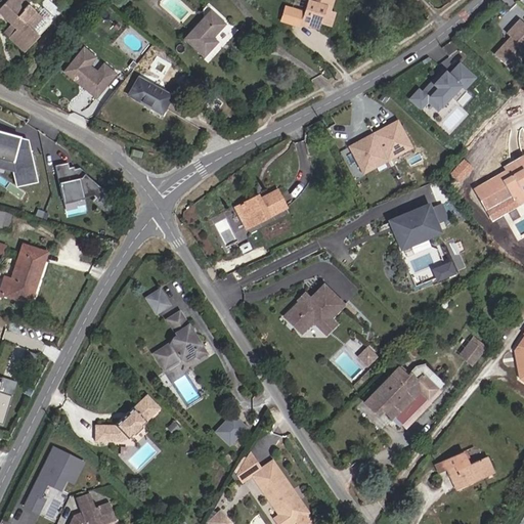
[(28,0),(3,0),(0,4),(0,12),(9,20),(1,30),(24,51),(38,35),(30,28),(41,16),(27,2),(29,0),(28,0)]
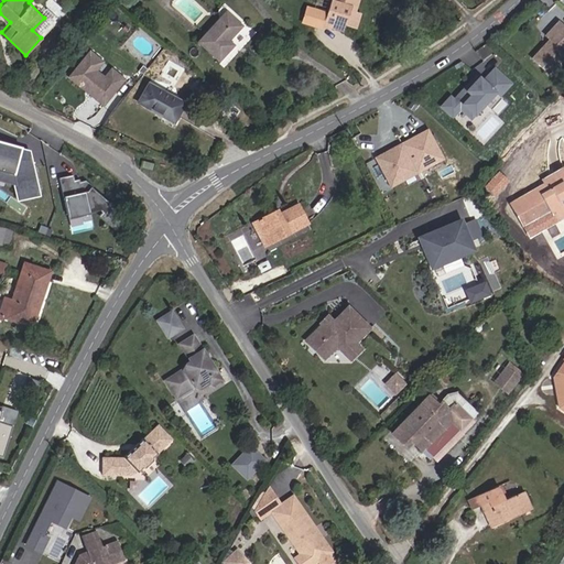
[(325,28),(336,31),(338,23),(349,26),(358,29),(362,14),(358,12),(354,10),(356,0),(334,0),(329,14),(311,9),(306,24),(325,29),(325,28)]
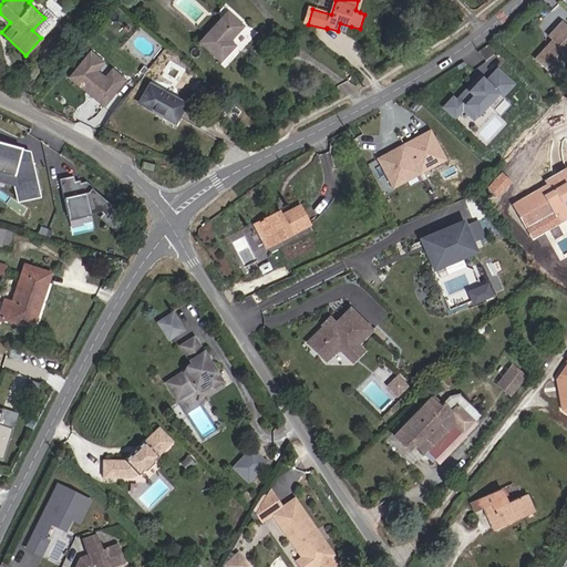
[(235,19),(207,50),(228,69),(245,51),(238,45),(250,31),(235,19)]
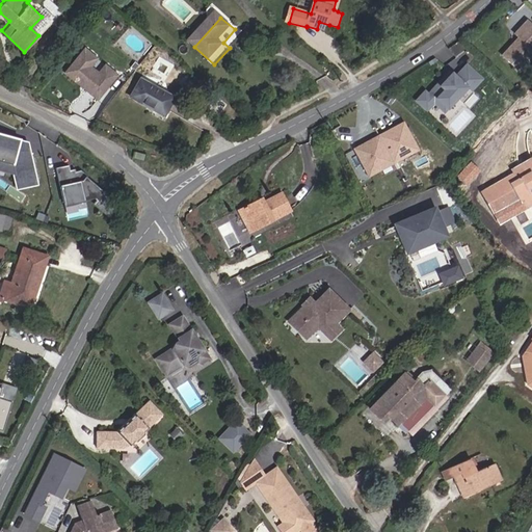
[(531,52),(531,21),(529,19),(516,32),(524,37),(517,45),(515,43),(505,54),(523,70),(531,58),(531,56),(530,55),(531,52)]
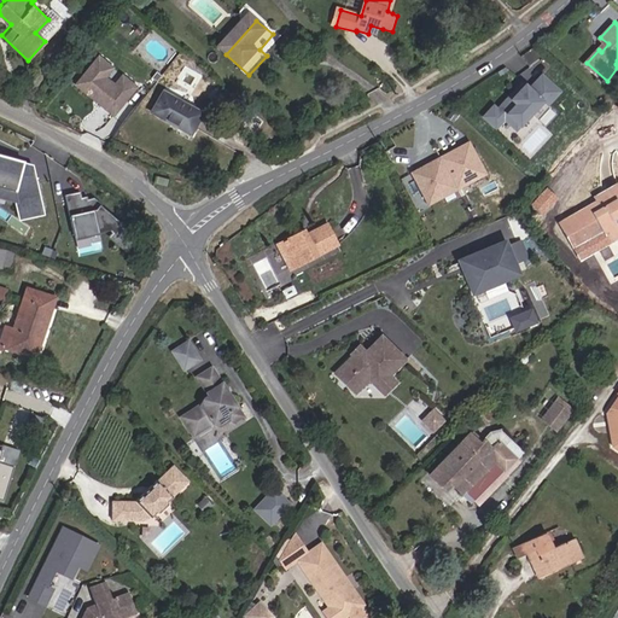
[(379,38),(383,29),(371,25),(368,34),(379,38)]
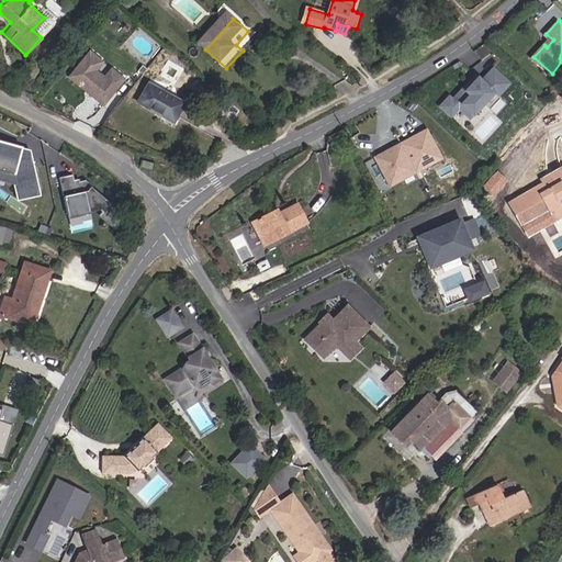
[(123,82),(111,71),(103,79),(100,80),(96,76),(94,72),(102,64),(90,53),(68,78),(80,89),(85,88),(88,92),(89,96),(101,107),(123,82)]
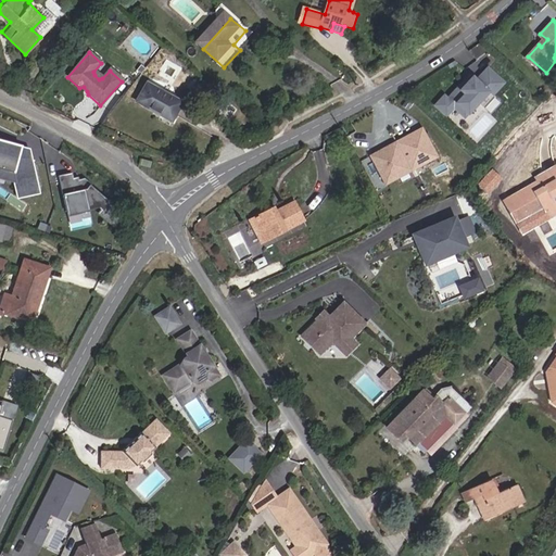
[(492,93),(490,91),(501,79),(484,65),(474,77),(470,74),(458,87),(456,85),(445,97),(442,93),(433,102),(444,112),(452,104),(463,114),(476,99),(482,105),(492,93)]
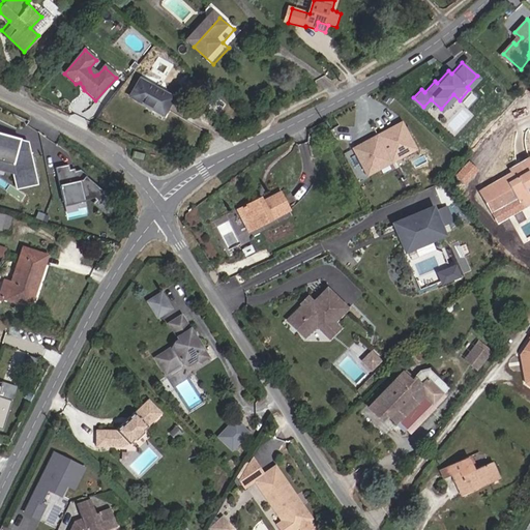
[(437,83),(448,70),(445,68),(435,81),(437,83)]
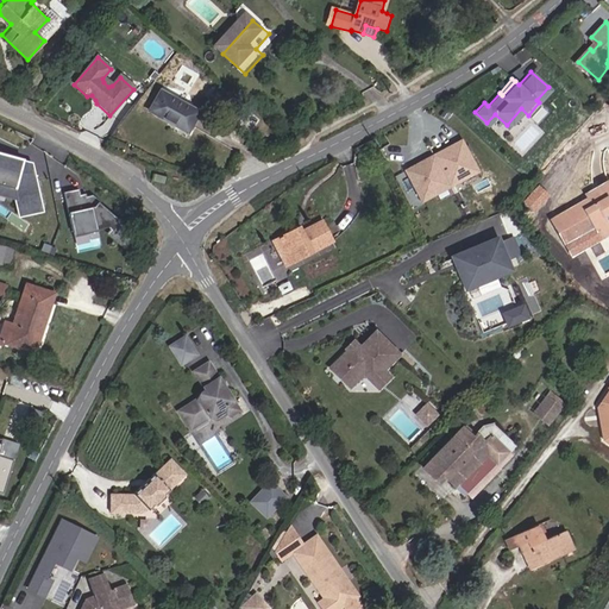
[(161,93),(149,111),(188,136),(200,118),(161,93)]
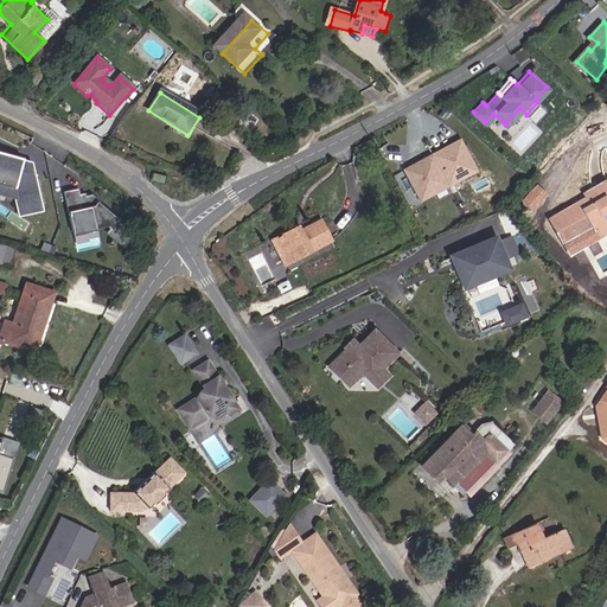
[(534,121),(544,109),(537,102),(526,115),(534,121)]
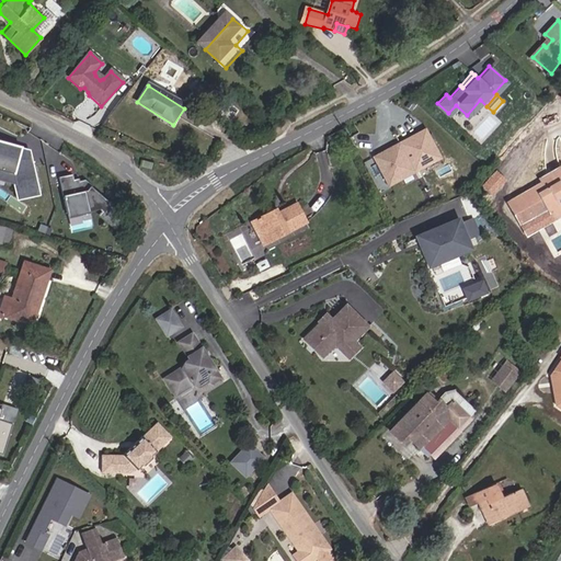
[(425,128),(375,157),(390,184),(441,156),(425,128)]
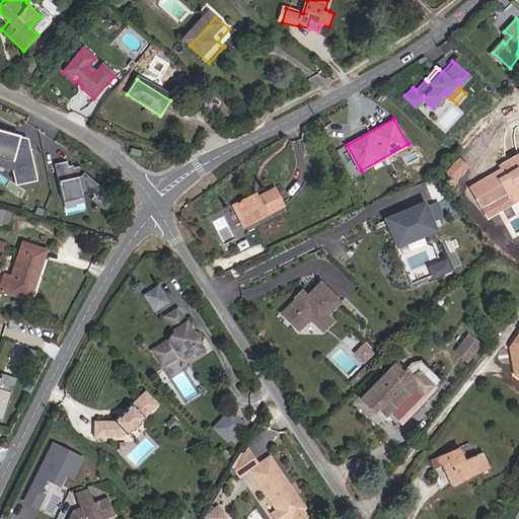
[(27,143),(17,140),(18,136),(0,130),(0,156),(11,160),(16,181),(35,177),(27,143)]
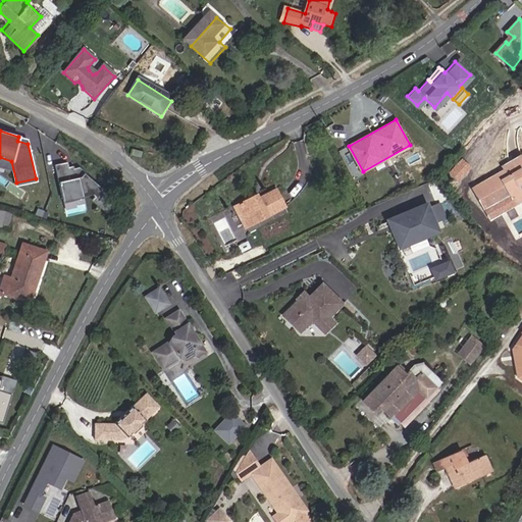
[(141,152),(132,148),(128,153),(138,157),(141,152)]
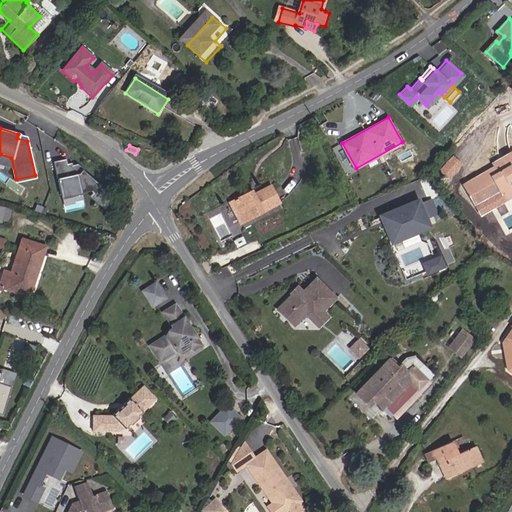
[(511,150),(493,162),(494,165),(462,183),(469,196),(476,193),(481,200),(500,189),(507,199),(511,195),(511,150)]
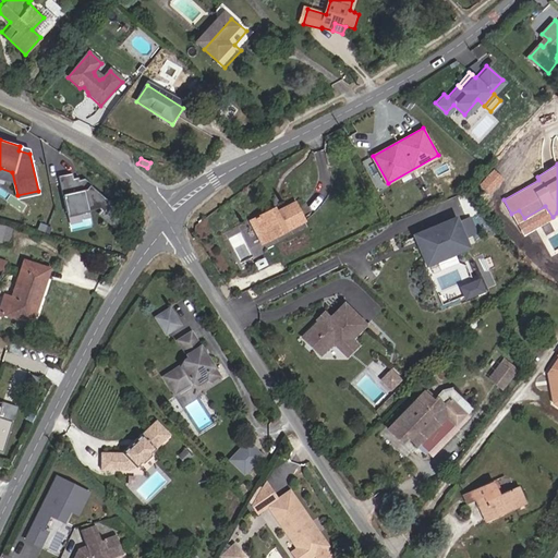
[(496,168),(480,181),(489,192),(505,179),(496,168)]
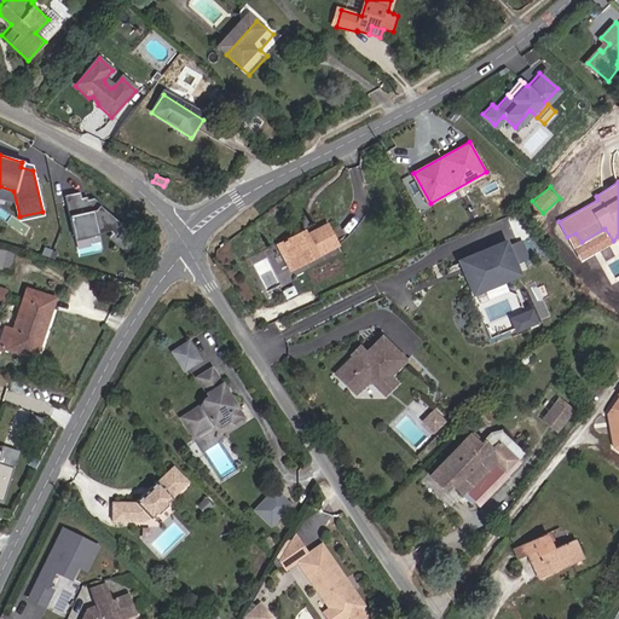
[(117,223),(98,206),(99,204),(91,197),(80,200),(77,192),(63,196),(71,235),(86,232),(86,235),(106,230),(110,232),(106,236),(123,250),(136,236),(119,221),(117,223)]
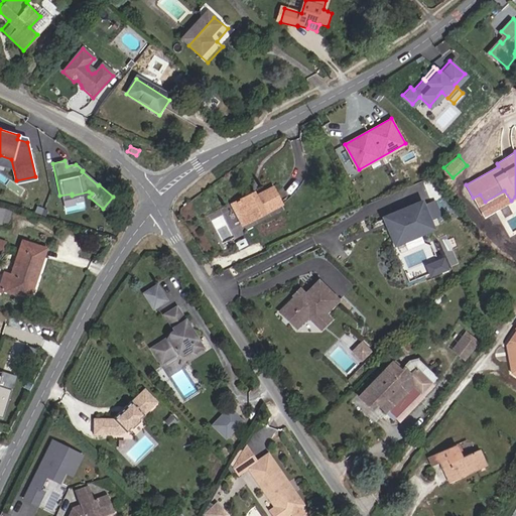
[(256,192),(240,202),(252,224),(284,206),(274,188),(267,191),(269,196),(260,201),(256,192)]
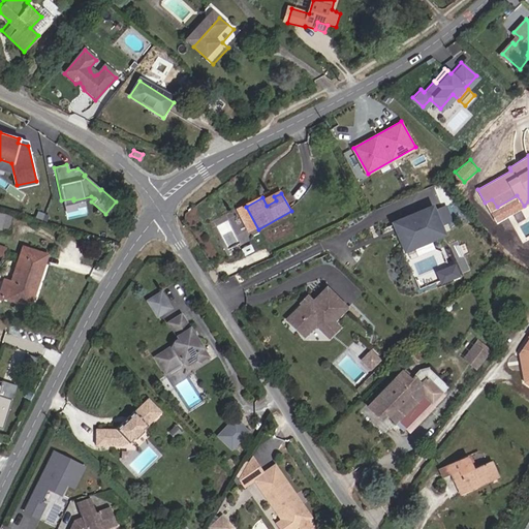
[(258,229),(246,207),(241,210),(253,231),(258,229)]
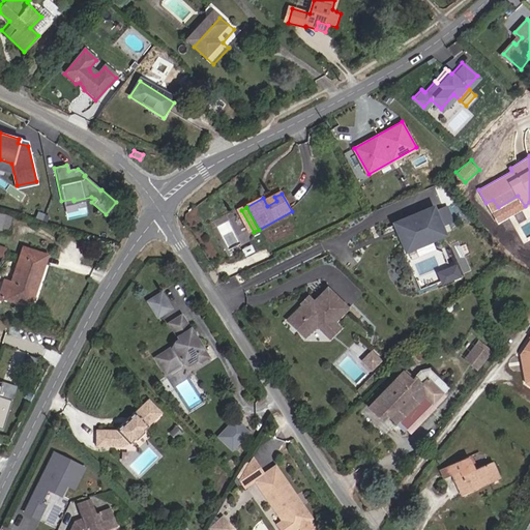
[(442,235),(433,209),(395,222),(404,248),(442,235)]
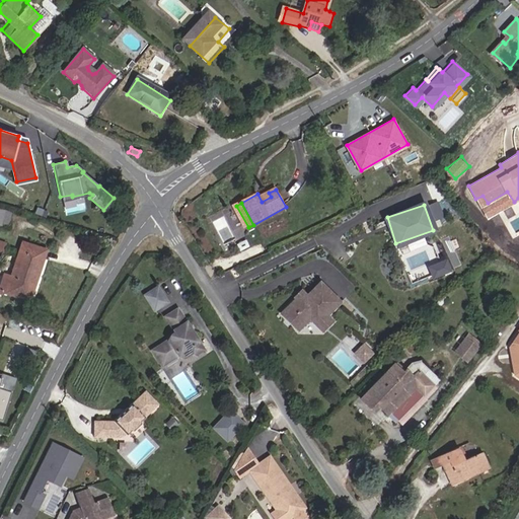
[(9,212),(0,208),(0,226),(4,228),(9,212)]
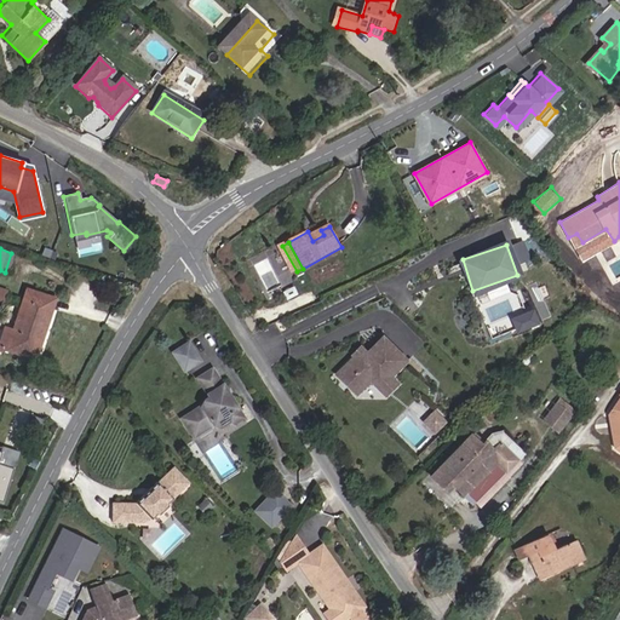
[(482,300),(501,293),(498,286),(480,293),(482,300)]
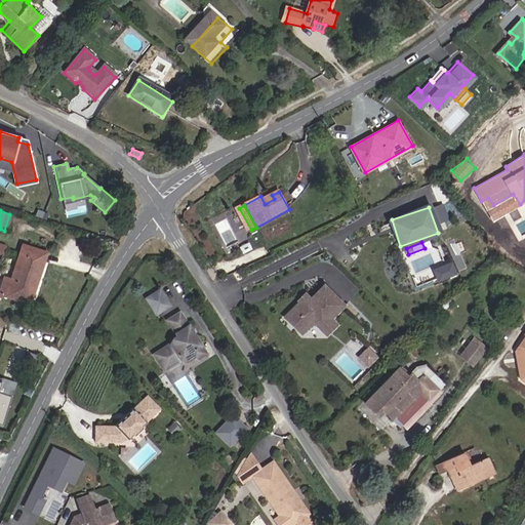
[(11,296),(30,301),(43,253),(25,248),(11,296)]
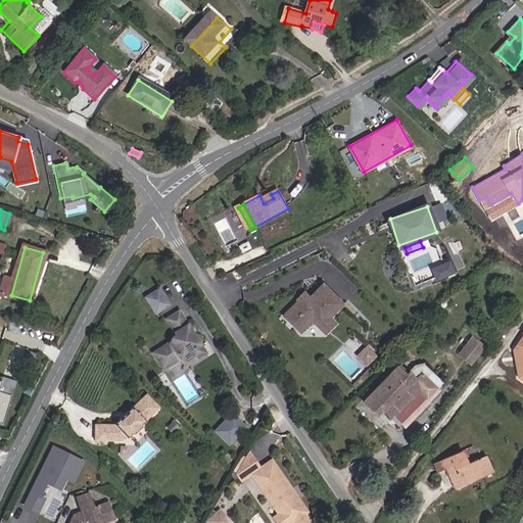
[(434,279),(454,273),(449,259),(430,266),(434,279)]
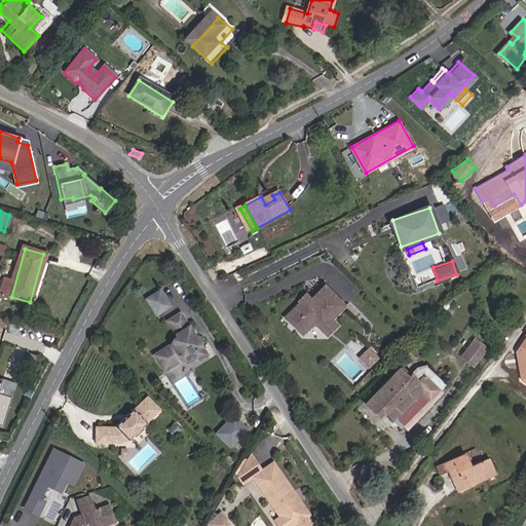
[(9,298),(13,283),(5,280),(1,296),(9,298)]
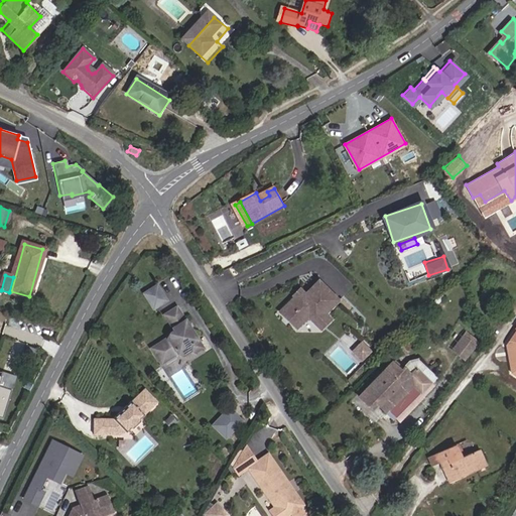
[(323,314),(339,299),(319,279),(305,292),(299,299),(295,295),(294,295),(280,309),(296,327),(306,316),(309,316),(314,321),(323,314)]
